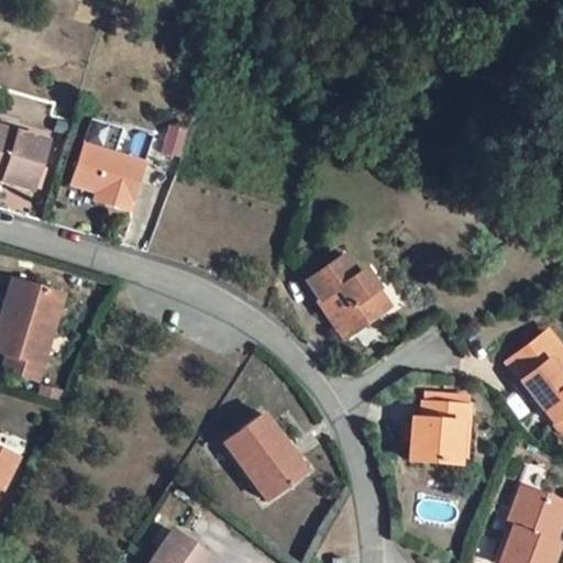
[(47,143),(0,129),(0,180),(33,190),(47,143)]
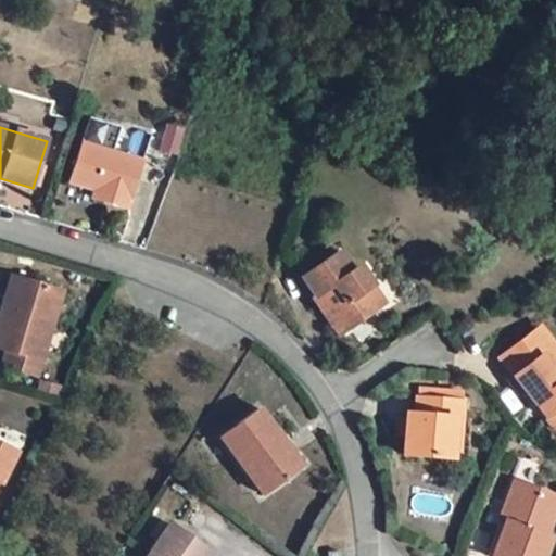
[(162,169),(174,172),(181,143),(171,140),(162,169)]
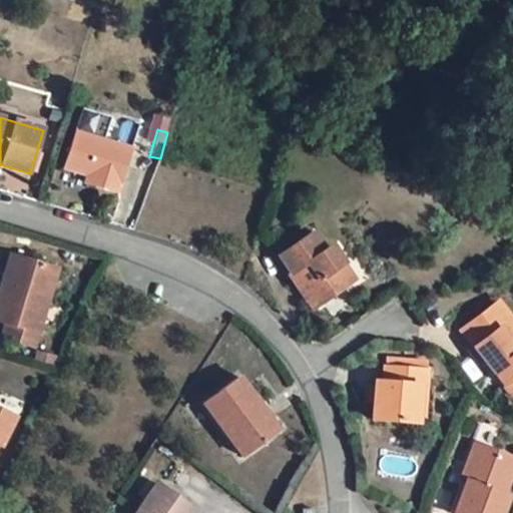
[(73,134),(63,168),(88,175),(98,178),(95,187),(117,193),(129,150),(73,134)]
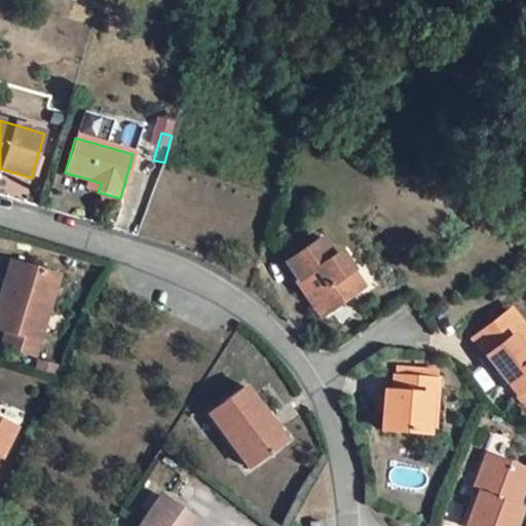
[(87,189),(98,192),(101,183),(90,180),(87,189)]
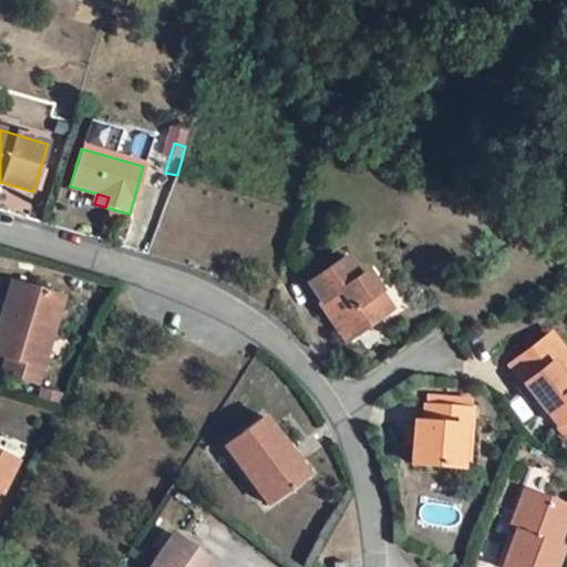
[(358,277),(344,257),(308,282),(322,302),(327,299),(338,313),(331,318),(339,330),(357,333),(383,316),(371,297),(379,291),(364,271),(358,277)]
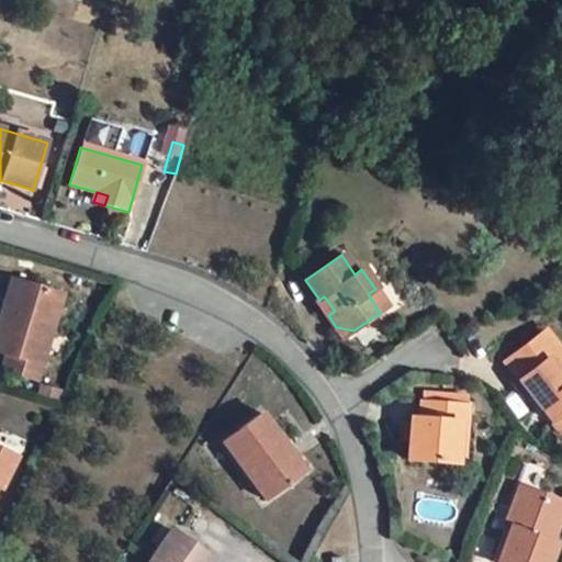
[(63,293),(13,279),(8,296),(12,299),(3,327),(0,326),(0,352),(8,355),(24,360),(20,374),(37,380),(63,293)]
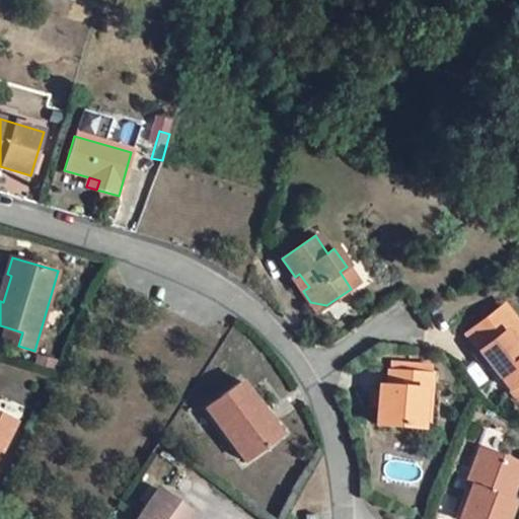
[(351,289),(358,284),(347,267),(340,272),(351,289)]
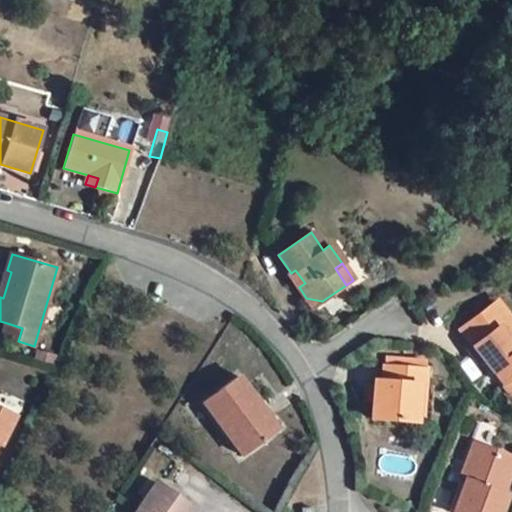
[(0,297),(3,298),(11,272),(7,270),(0,293),(0,297)]
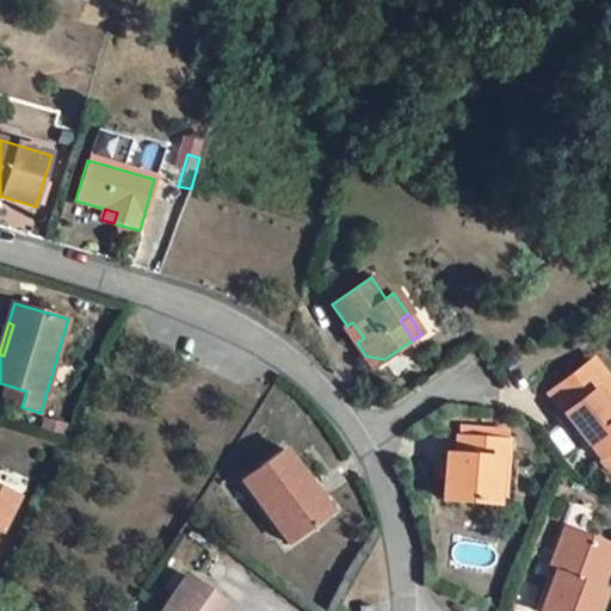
[(357,343),(364,338),(352,322),(347,326),(346,327),(357,343)]
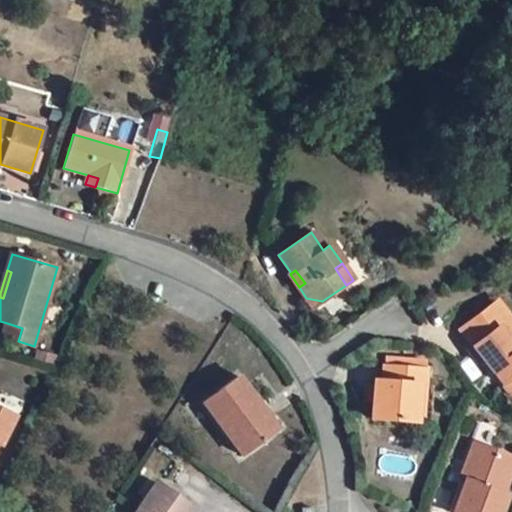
[(313,308),(322,301),(306,298),(313,308)]
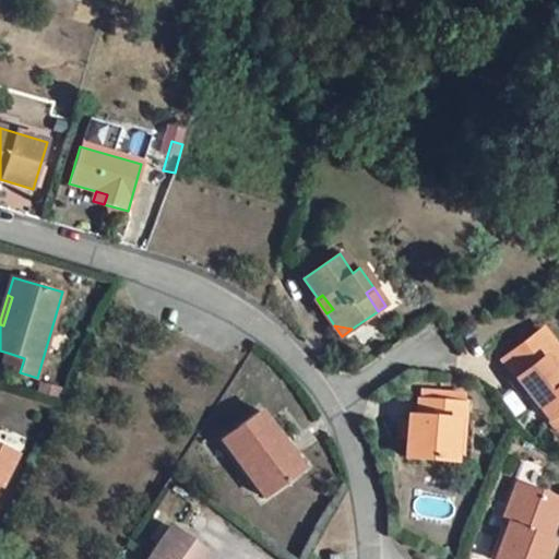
[(558,352),(542,330),(506,357),(521,376),(518,379),(558,431),(558,352)]
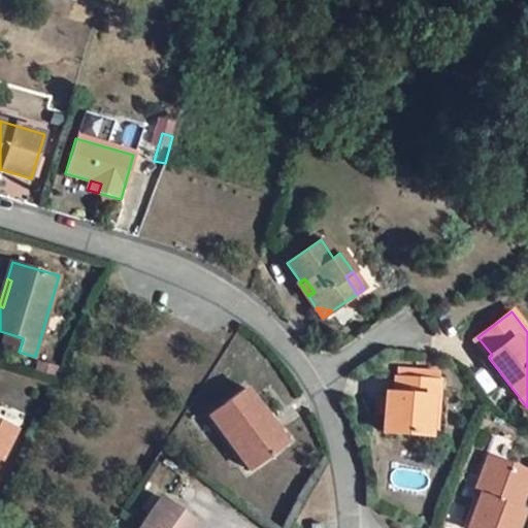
[(3,348),(19,352),(23,338),(7,333),(3,348)]
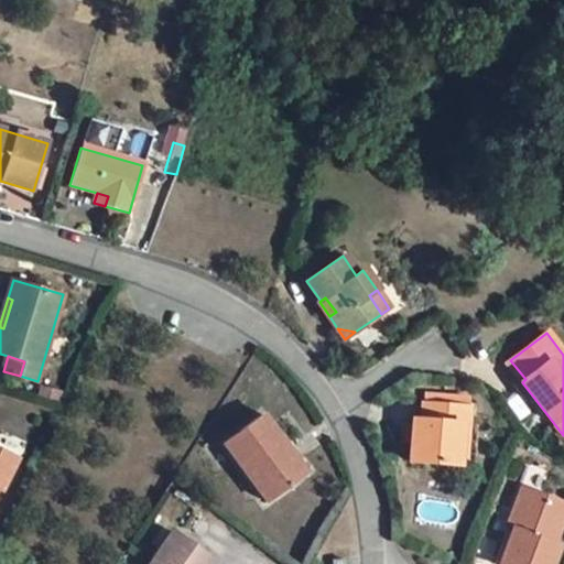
[(522,382),(525,379),(510,360),(507,364),(522,382)]
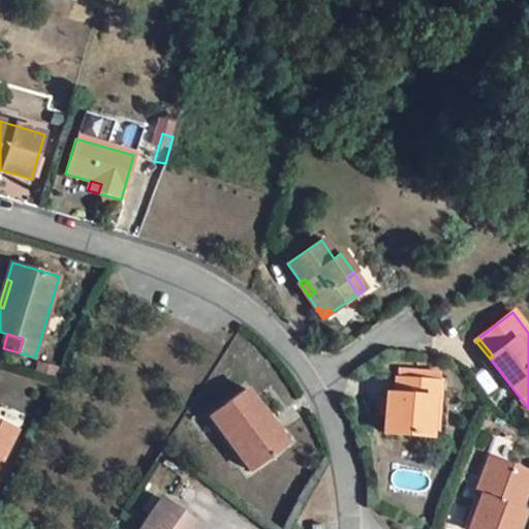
[(437,374),(399,370),(398,379),(396,378),(395,395),(385,394),(382,433),(428,437),(428,430),(431,398),(437,399),(439,382),(437,382),(437,374)]
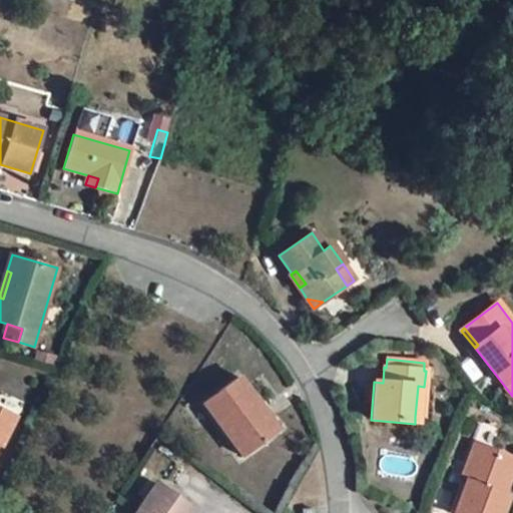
[(203,404),(243,458),(273,437),(267,428),(253,412),(260,407),(248,392),(238,378),(203,404)]
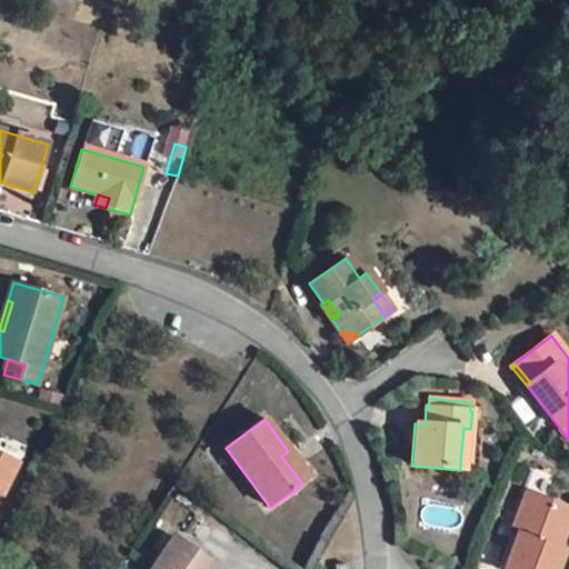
[(468,463),(470,429),(463,428),(460,462),(468,463)]
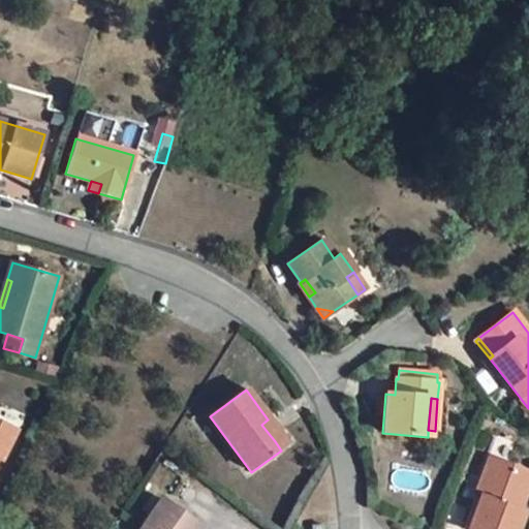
[(261,425),(275,441),(285,433),(260,401),(256,404),(268,419),(261,425)]
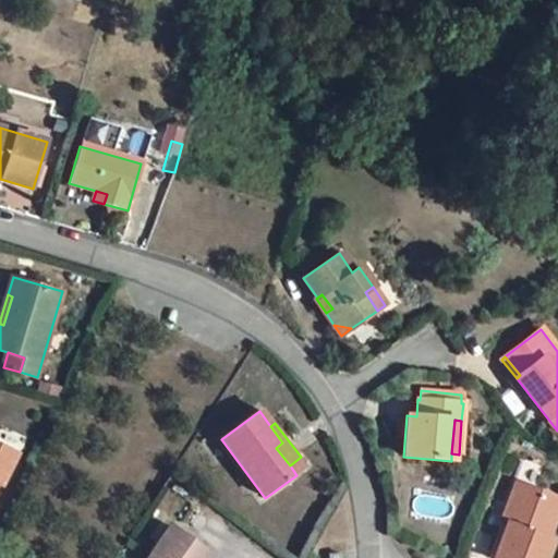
[(15,455),(0,447),(0,484),(1,485),(15,455)]
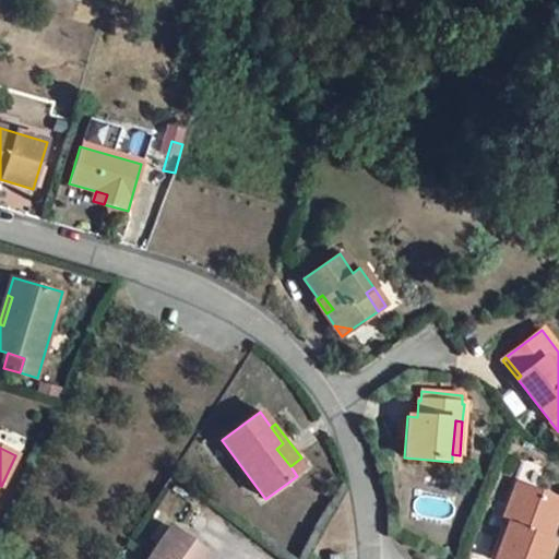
[(555,498),(519,484),(503,524),(510,526),(496,558),(545,558),(552,540),(548,539),(540,536),(555,498)]
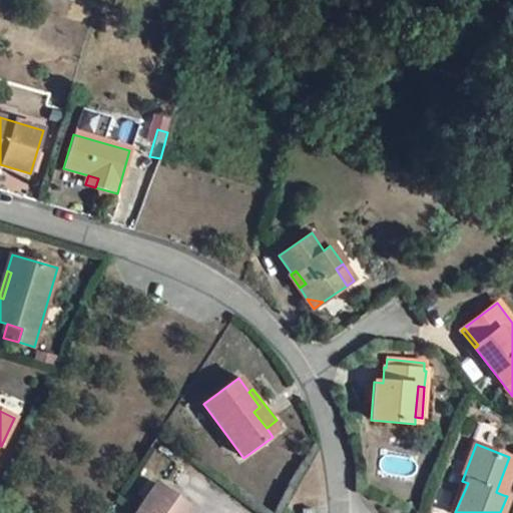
[(512,469),(512,458),(509,457),(496,492),(503,495),(512,469)]
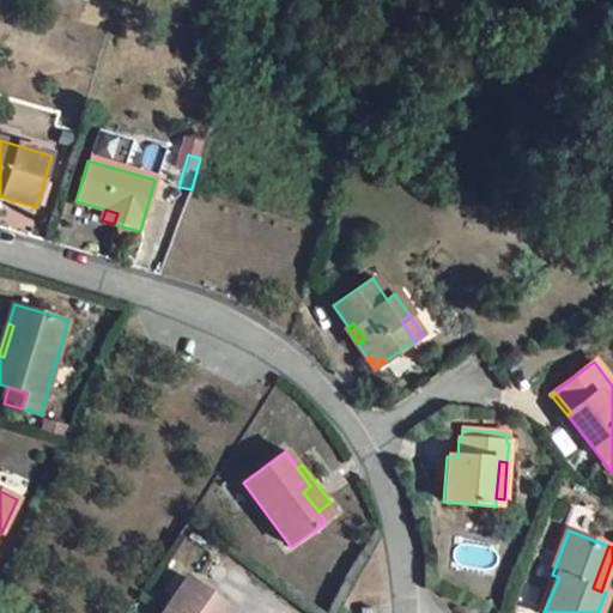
[(228,612),(230,608),(187,580),(164,612),(228,612)]
